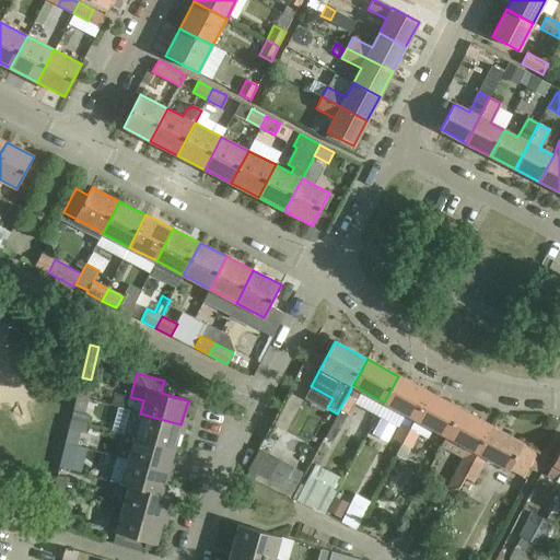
[(430,393),(398,376),(384,403),(416,419),(430,393)]
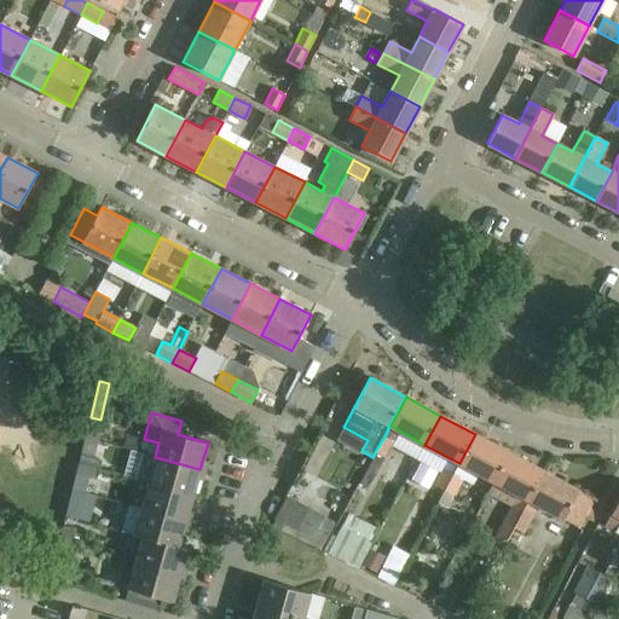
[(90,422),(86,438),(98,440),(102,426),(90,422)]
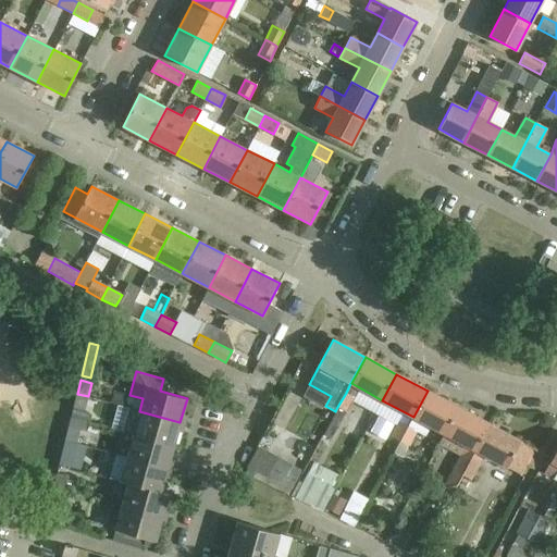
[(428,391),(413,417),(443,433),(437,443),(440,444),(459,408),(428,391)]
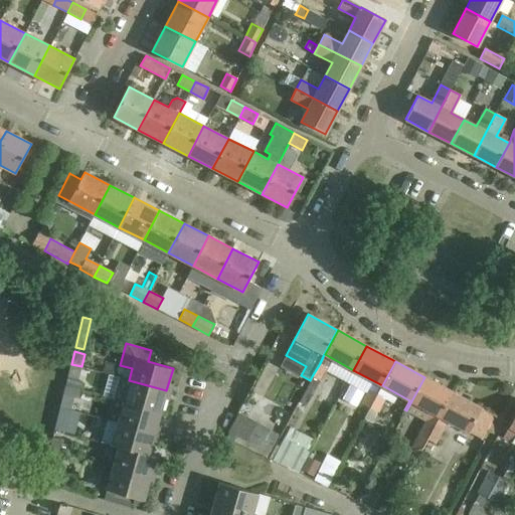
[(327,367),(320,363),(312,376),(320,380),(327,367)]
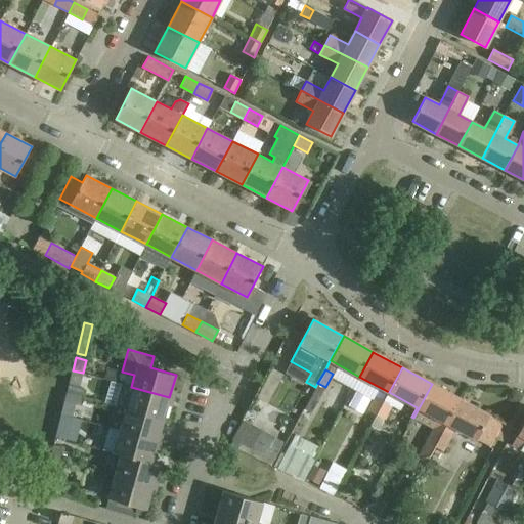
[(83,373),(73,370),(70,382),(79,385),(83,373)]
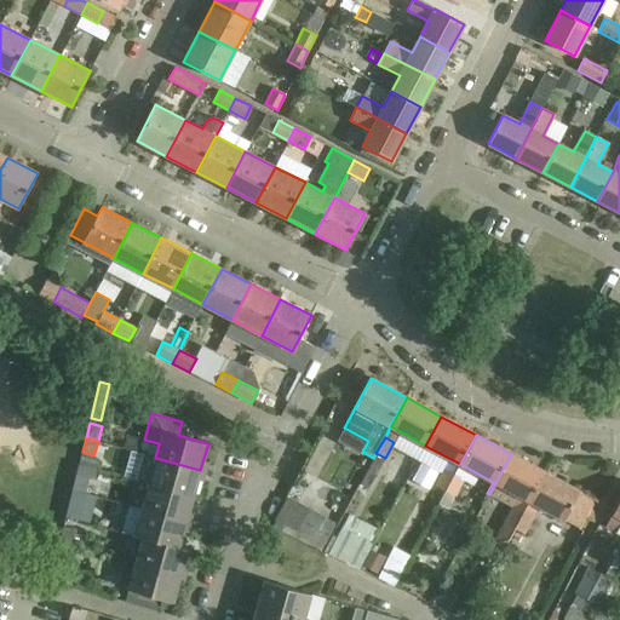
[(193,497),(200,470),(155,458),(144,454),(137,481),(148,483),(193,497)]
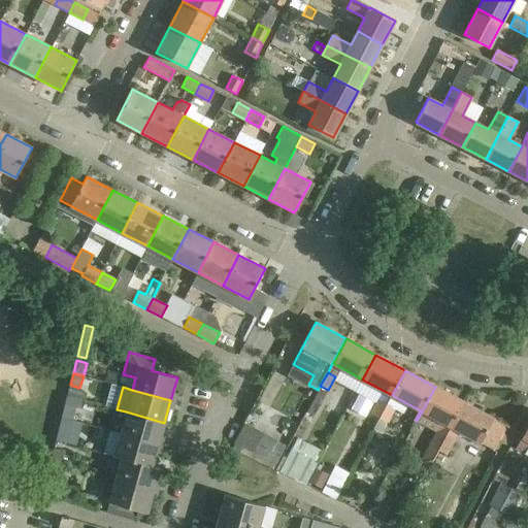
[(429,467),(438,450),(464,402),(435,387),(421,411),(417,421),(437,432),(421,463),(429,467)]
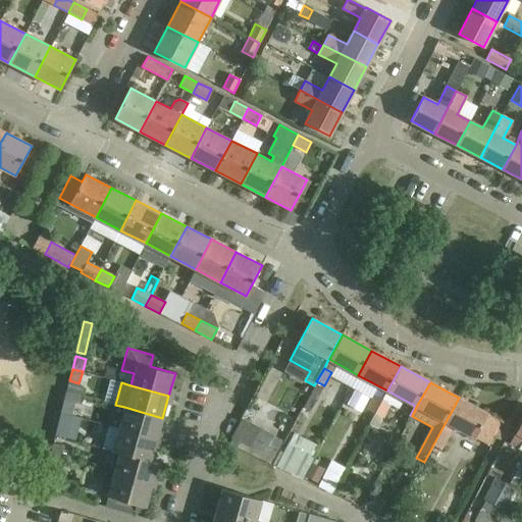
[(375,413),(381,401),(374,397),(367,409),(375,413)]
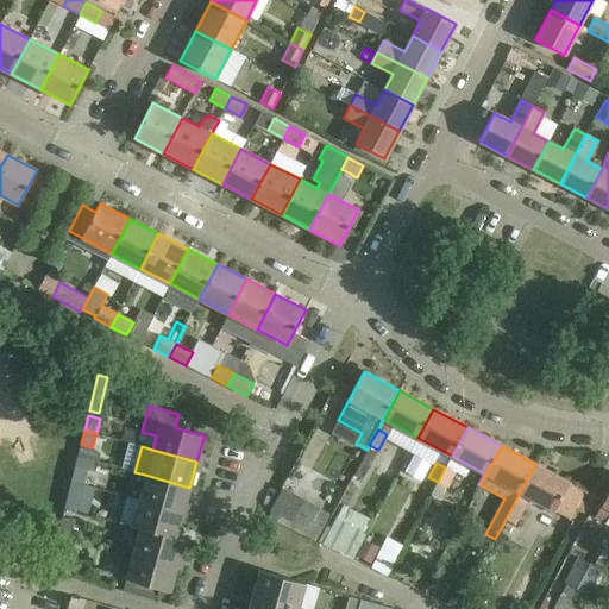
[(584,490),(535,464),(506,519),(515,523),(529,497),(569,519),(584,490)]
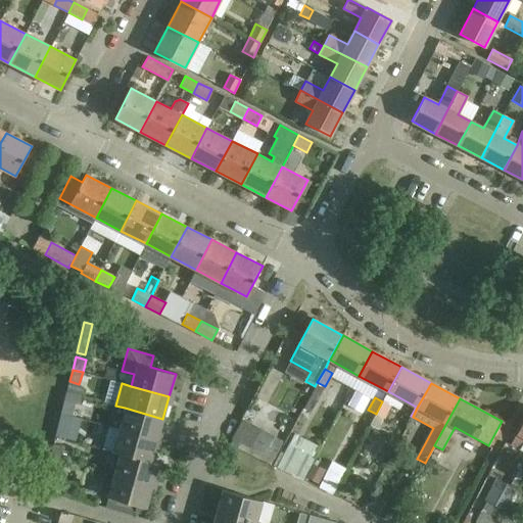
[(61,413),(72,416),(75,403),(64,400),(61,413)]
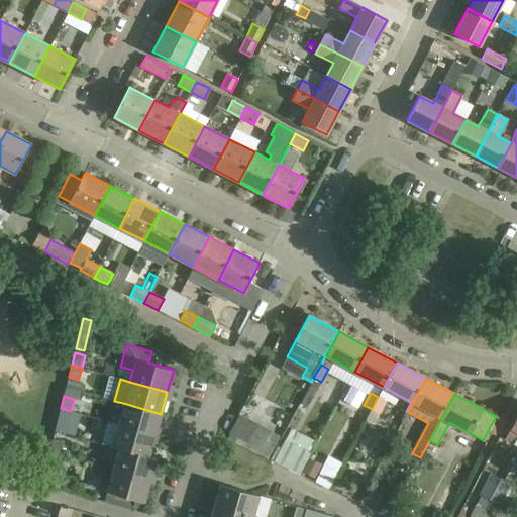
[(386,401),(378,397),(372,409),(379,413),(386,401)]
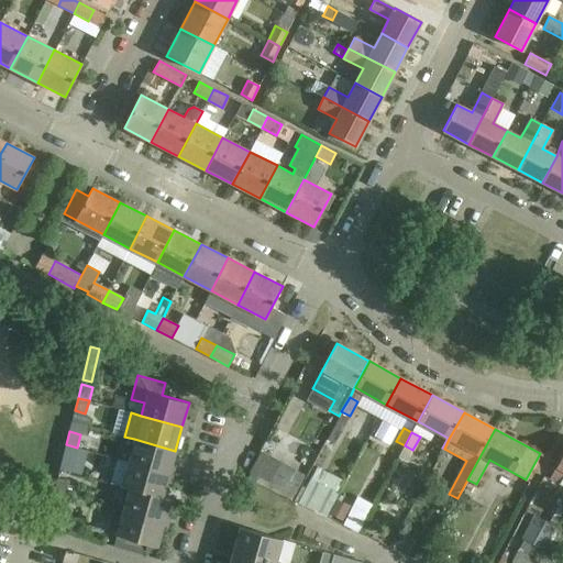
[(169,474),(175,451),(134,439),(128,462),(169,474)]
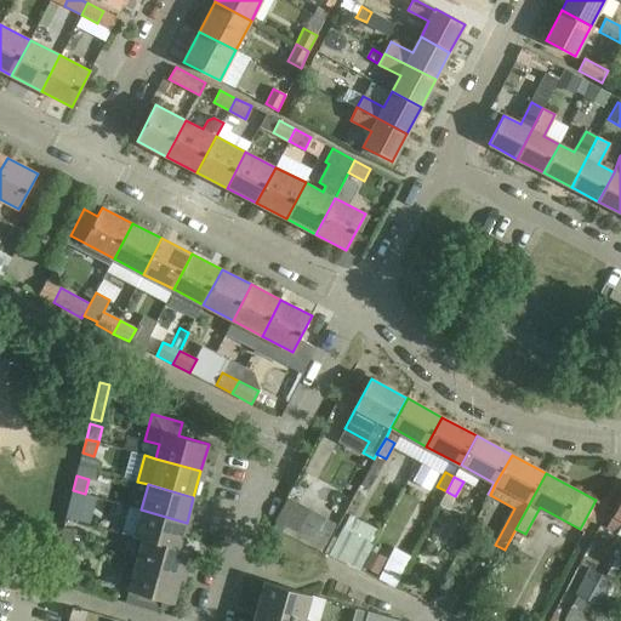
[(85,494),(73,490),(69,505),(81,508),(85,494)]
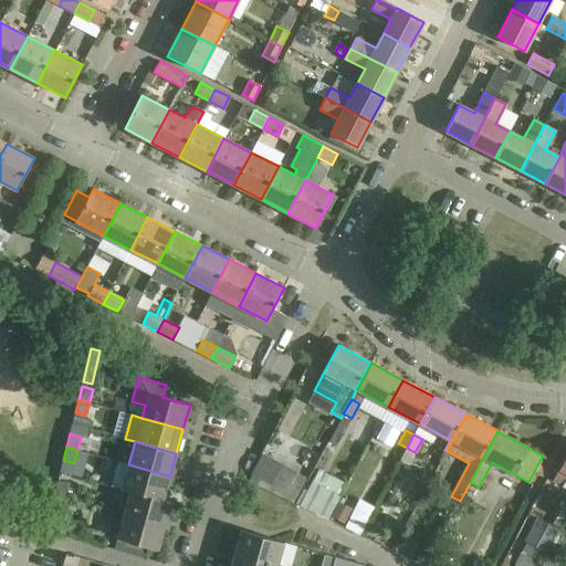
[(252,474),(250,480),(293,503),(295,498),(306,479),(263,454),(252,474)]
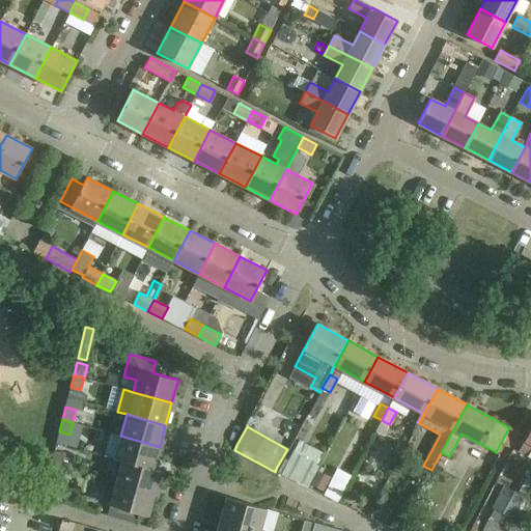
[(530,458),(530,427),(518,452),(530,458)]
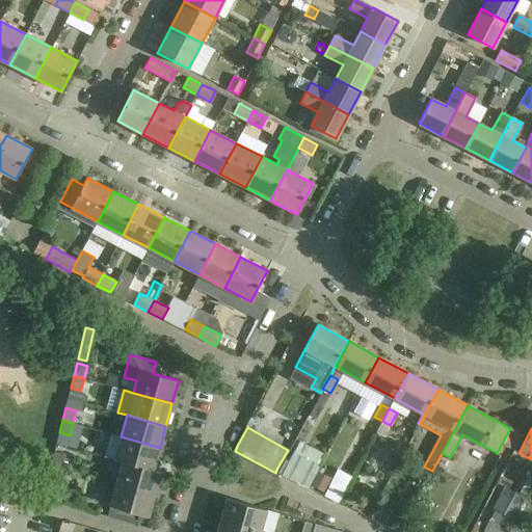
[(154,470),(160,448),(121,436),(110,433),(103,456),(122,460),(154,470)]
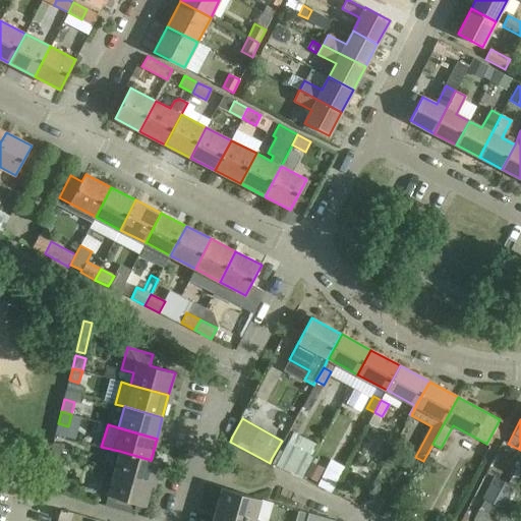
[(303,474),(316,442),(289,430),(276,463),(303,474)]
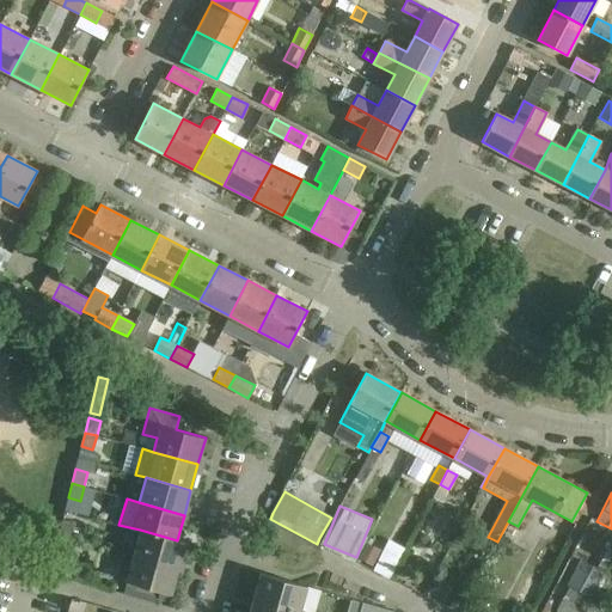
[(60,534),(71,538),(74,522),(63,520),(60,534)]
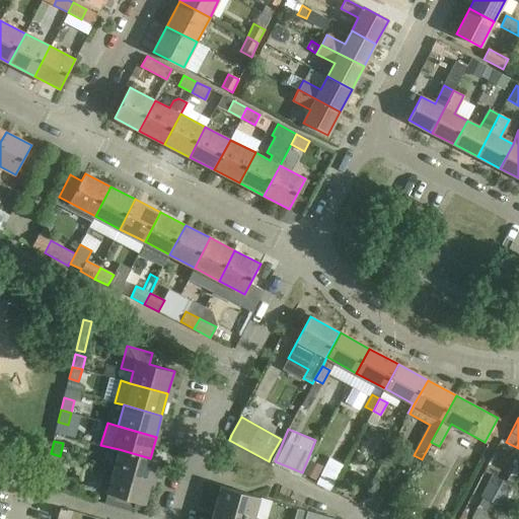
[(113,471),(151,482),(157,460),(150,458),(119,449),(113,471)]
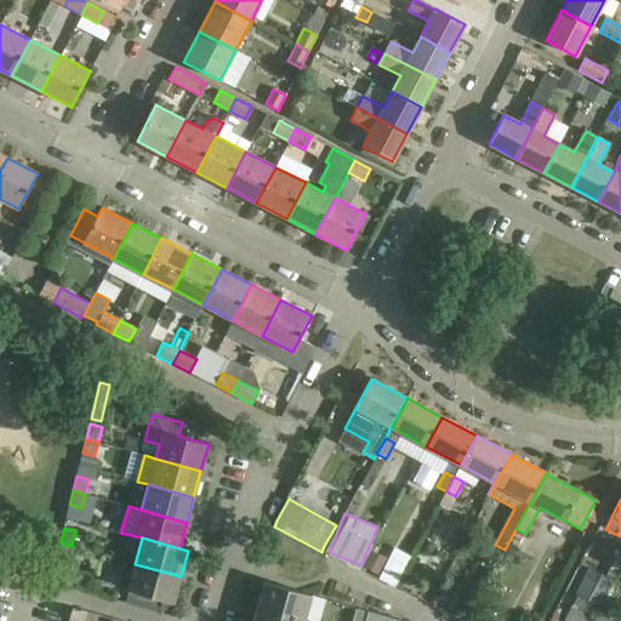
[(72,546),(61,542),(57,557),(68,559),(72,546)]
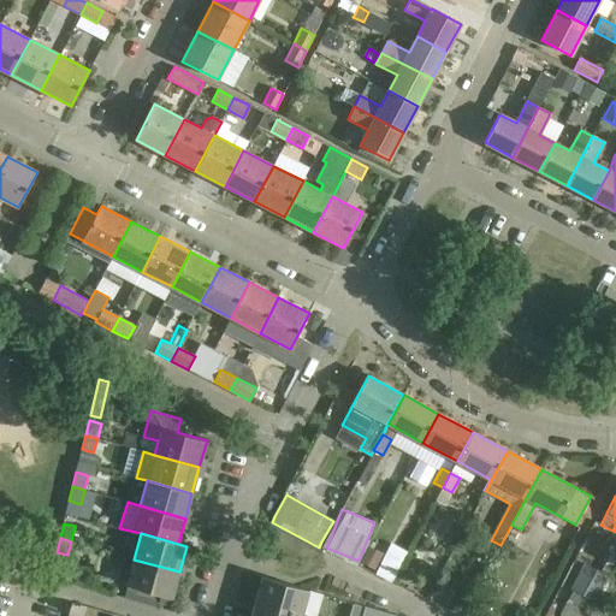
[(367,546),(359,562),(374,570),(383,555),(367,546)]
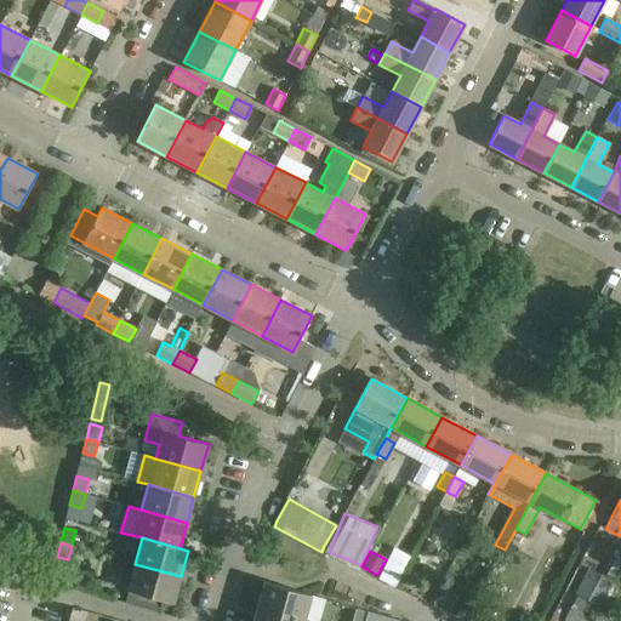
[(590,620),(620,564),(620,554),(617,553),(605,576),(591,568),(576,594),(577,596),(565,620),(567,620),(590,620)]
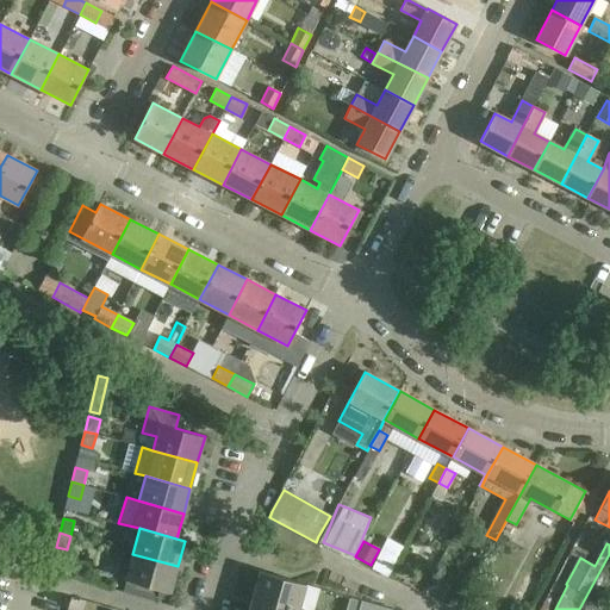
[(168,599),(178,566),(132,554),(125,580),(159,590),(157,596),(168,599)]
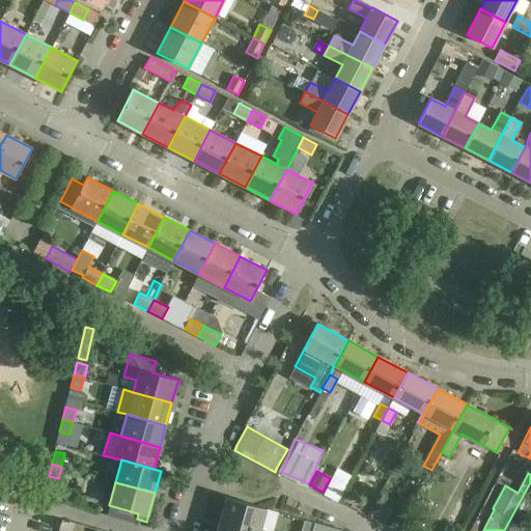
[(259,530),(266,509),(246,503),(225,498),(216,530),(259,530)]
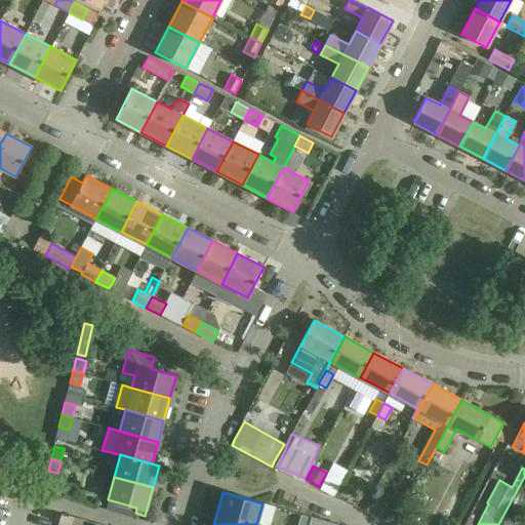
[(399,522),(405,508),(393,502),(387,517),(399,522)]
